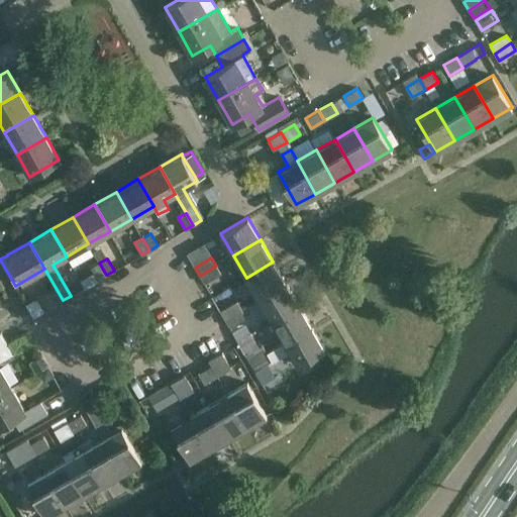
[(273,262),(246,278),(259,299),(286,283),(273,262)]
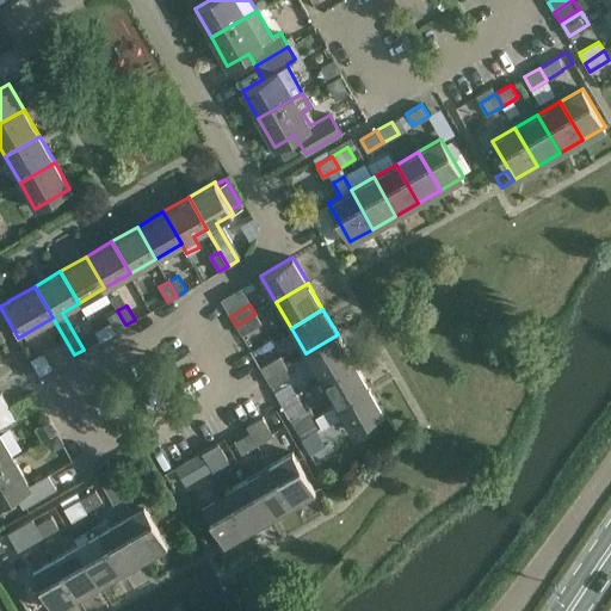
[(125,325),(117,310),(107,316),(116,331),(125,325)]
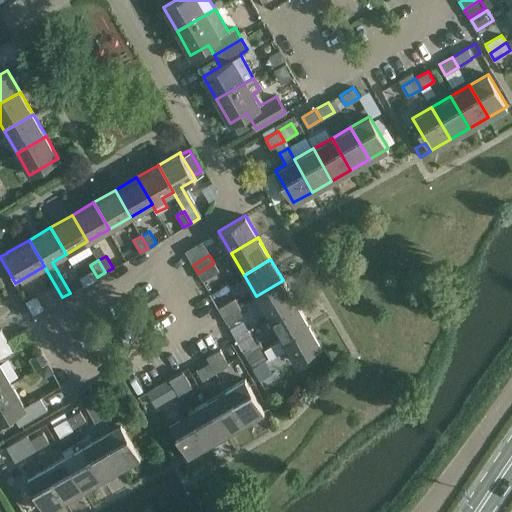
[(214,263),(198,273),(202,280),(219,271),(214,263)]
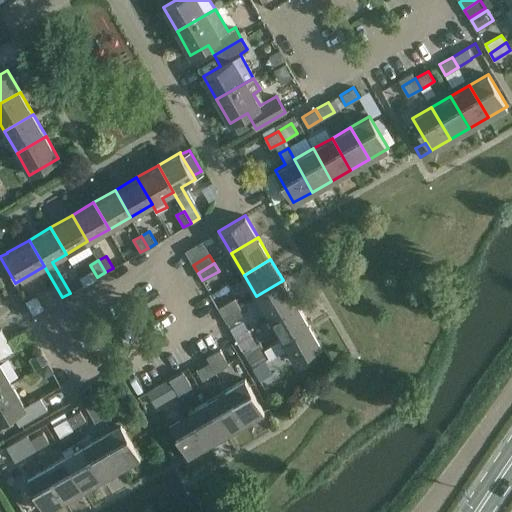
[(283,280),(256,296),(269,317),(296,301),(283,280)]
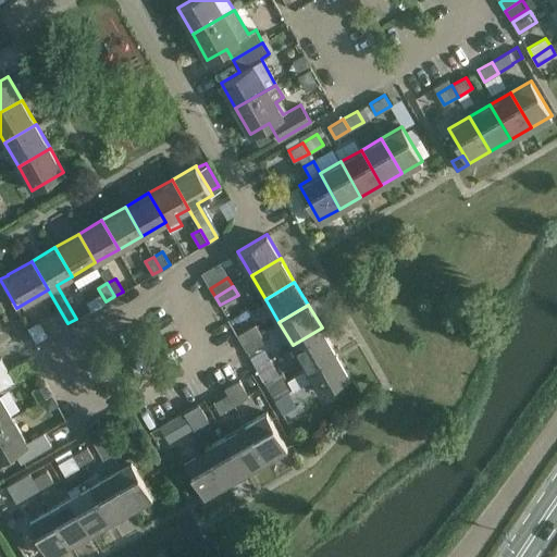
[(67,323),(60,310),(51,316),(59,329),(67,323)]
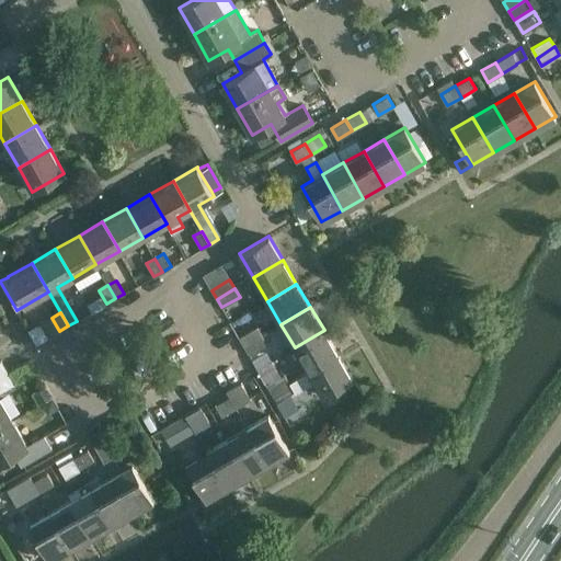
[(256,327),(239,338),(244,346),(262,335),(256,327)]
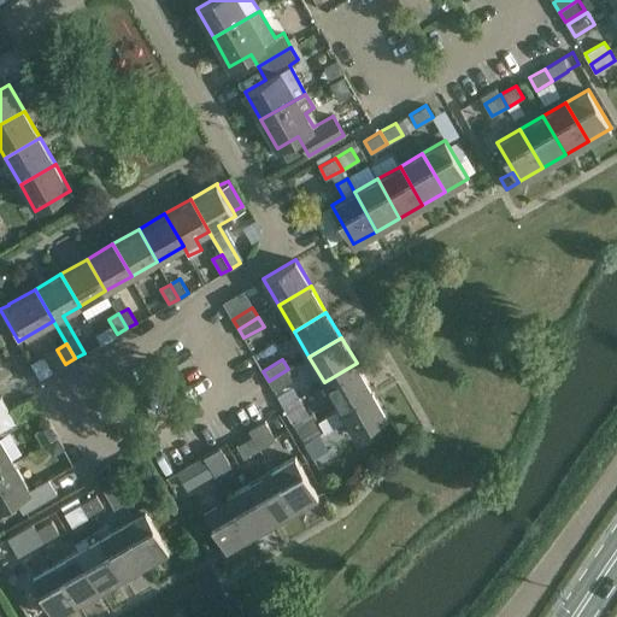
[(321,403),(331,395),(339,409),(372,389),(357,363),(324,382),(313,389),(321,403)]
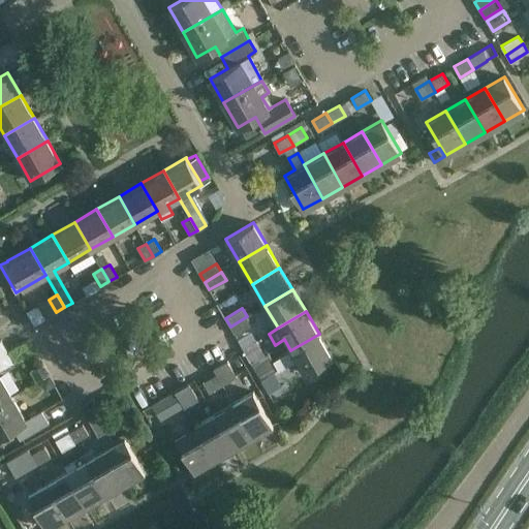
[(247,316),(230,327),(235,335),(252,324),(247,316)]
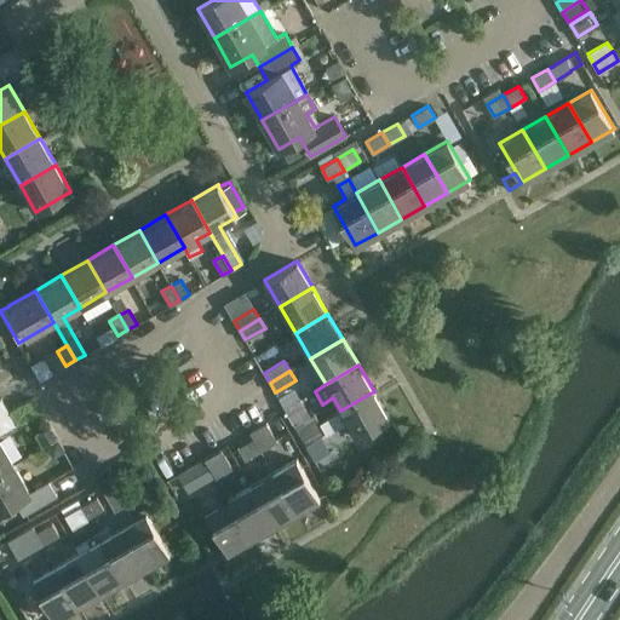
[(283,408),(285,408),(296,401),(300,399),(294,389),(279,399),(283,408)]
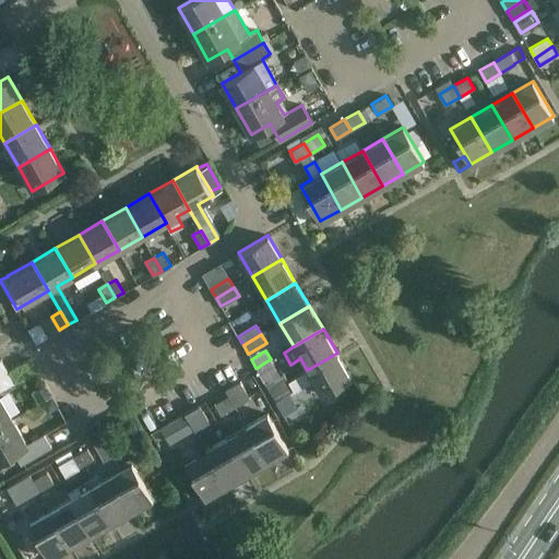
[(295,392),(313,381),(321,394),(351,377),(337,353),(307,370),(288,381),(295,392)]
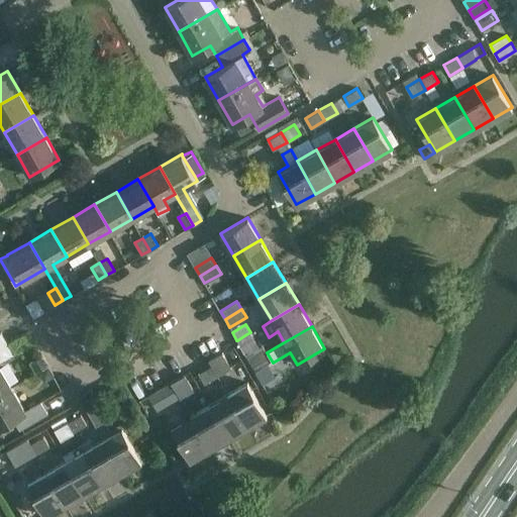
[(7,343),(0,346),(0,393),(10,388),(0,370),(0,362),(13,354),(7,343)]
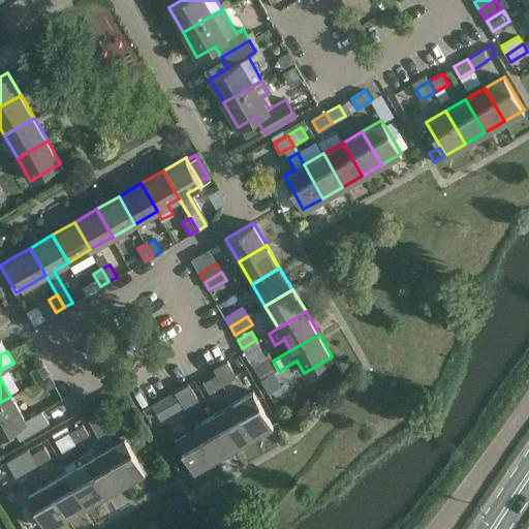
[(255,371),(273,362),(268,352),(251,363),(255,371)]
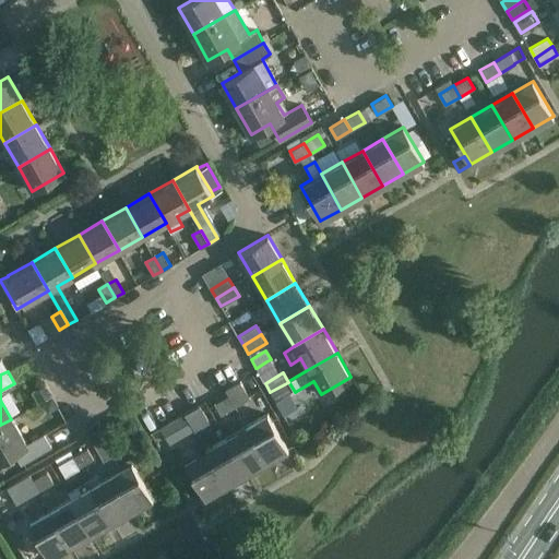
[(228,395),(235,406),(249,399),(239,381),(225,390),(228,395)]
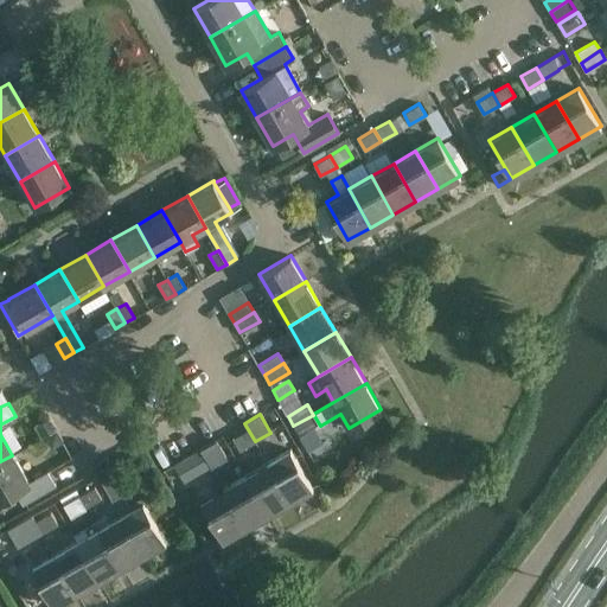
[(48,415),(33,423),(42,438),(56,429),(48,415)]
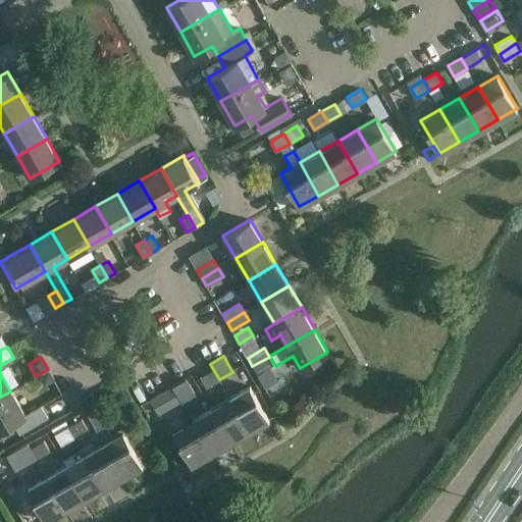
[(269,357),(252,366),(257,374),(274,364),(269,357)]
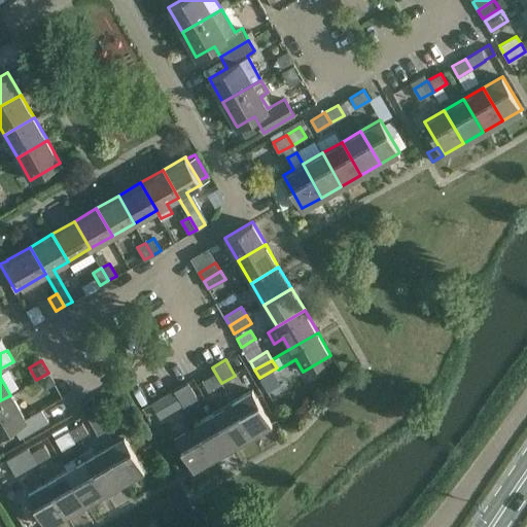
[(328,369),(326,375),(331,381),(341,375),(335,365),(328,369)]
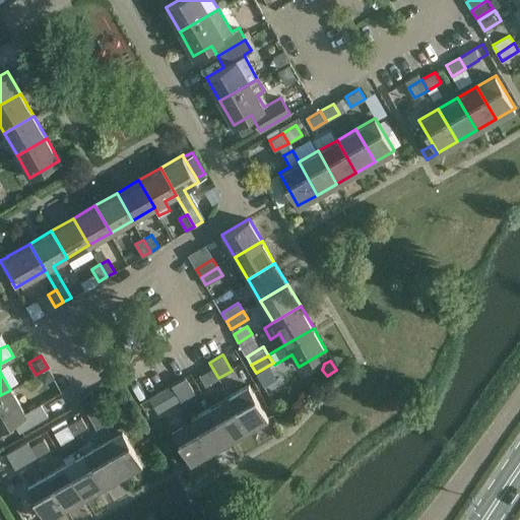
[(212,368),(199,376),(205,386),(218,378),(212,368)]
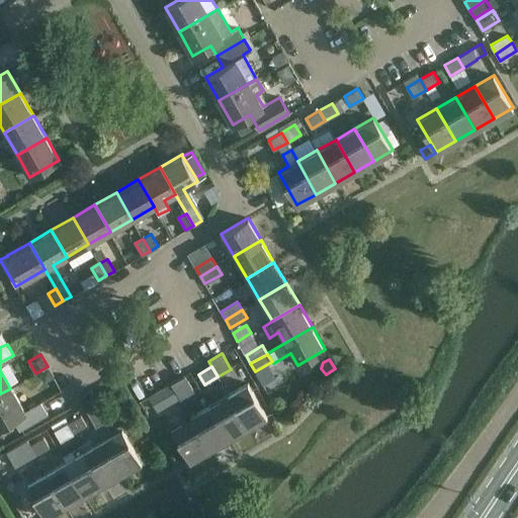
[(174,387),(180,399),(193,391),(187,380),(174,387)]
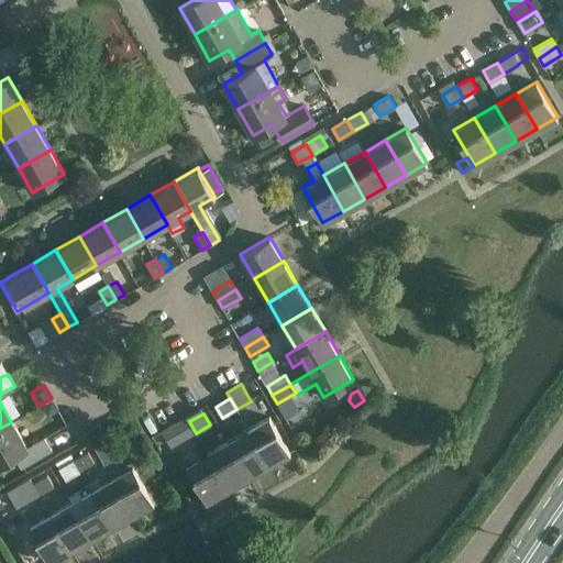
[(249,429),(268,464),(290,452),(269,417),(249,429)]
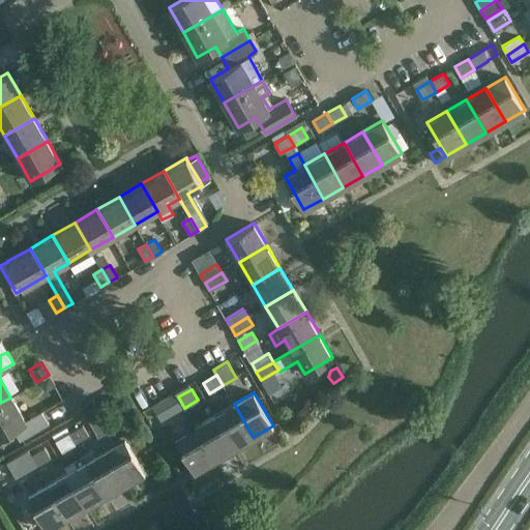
[(184,408),(178,396),(165,405),(171,415),(184,408)]
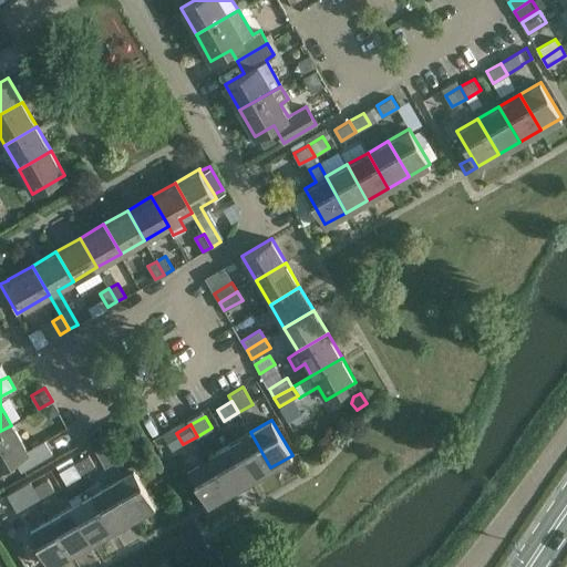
[(11,425),(0,431),(0,466),(13,459),(21,471),(52,453),(44,440),(27,451),(11,425)]
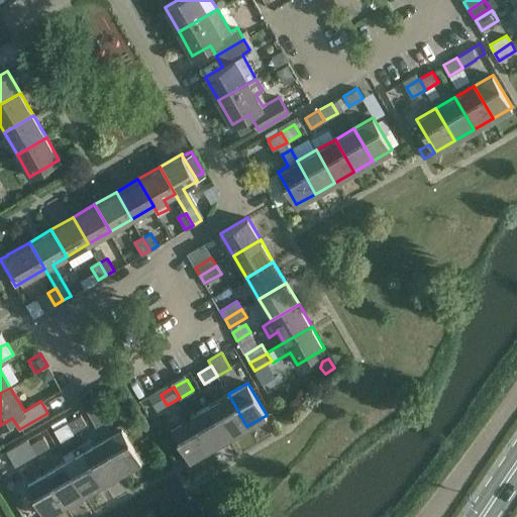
[(209,405),(228,437),(246,426),(228,394),(209,405)]
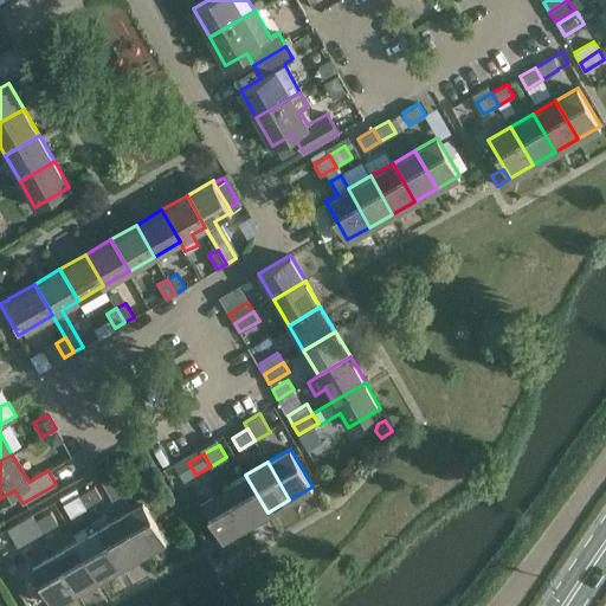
[(223,488),(245,526),(268,513),(245,475),(223,488)]
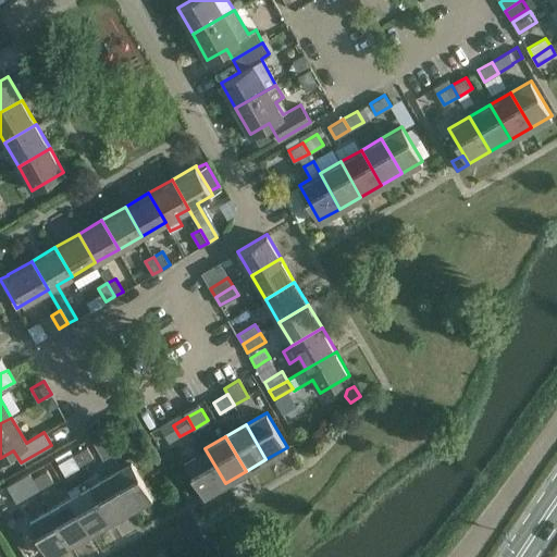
[(94,444),(111,473),(131,508),(152,496),(128,456),(118,462),(112,454),(110,455),(101,438),(94,444)]
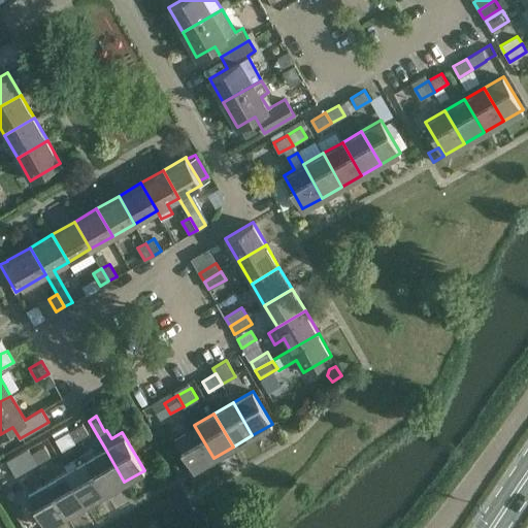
[(69,431),(75,441),(89,433),(83,423),(69,431)]
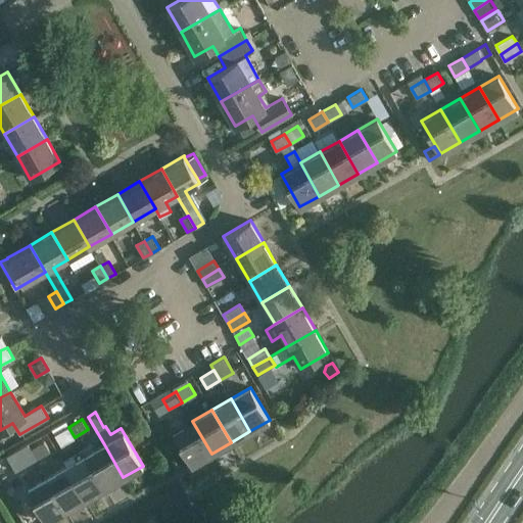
[(211,454),(192,421),(173,432),(192,465),(211,454)]
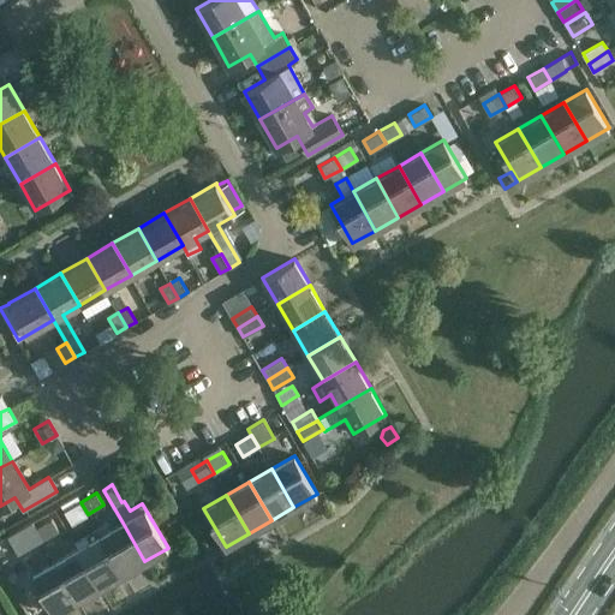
[(88,514),(81,502),(64,511),(71,524),(88,514)]
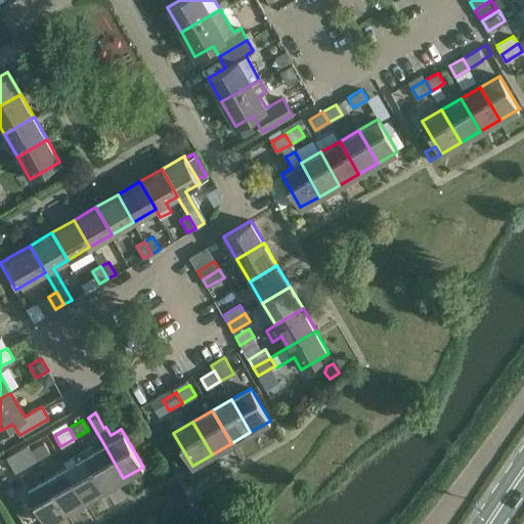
[(44,442),(31,449),(30,449),(36,461),(50,452),(44,442)]
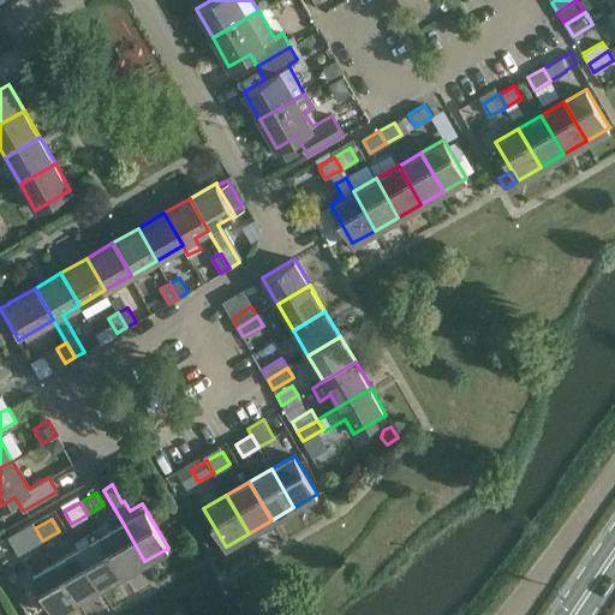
[(18,555),(42,541),(35,527),(36,527),(34,523),(9,538),(18,555)]
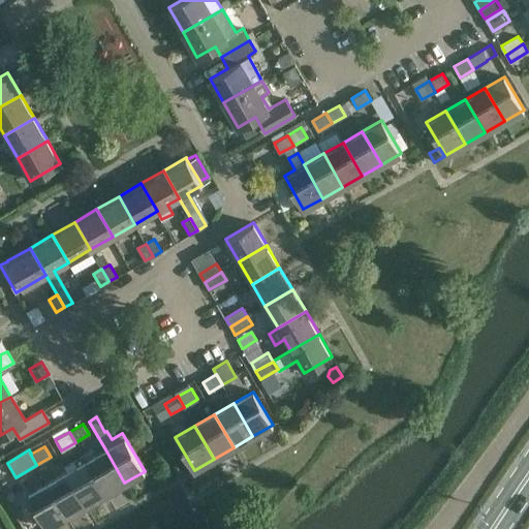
[(124,483),(105,449),(86,461),(105,494),(124,483)]
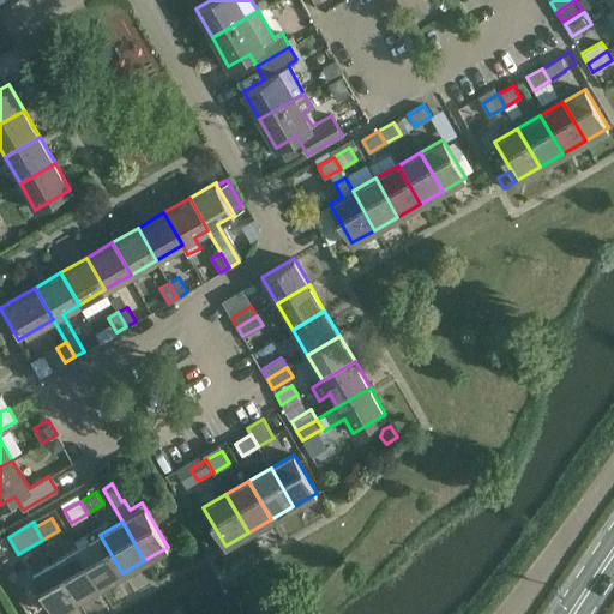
[(122,573),(100,535),(77,548),(100,587),(122,573)]
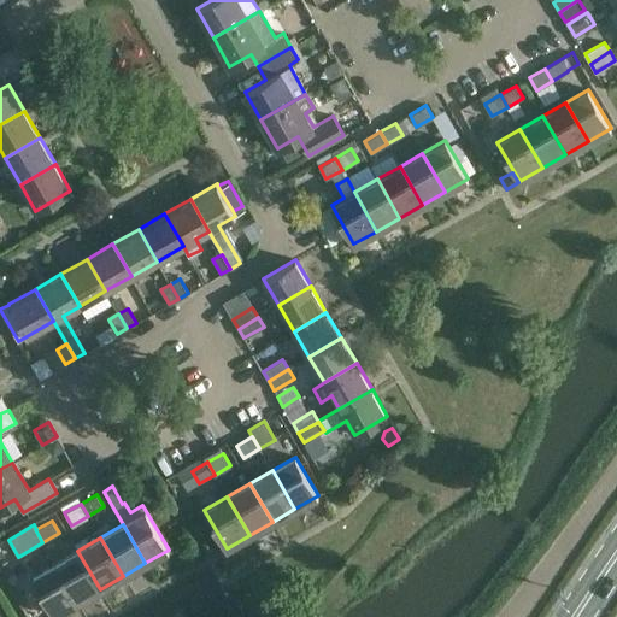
[(100,589),(77,551),(56,563),(77,603),(100,589)]
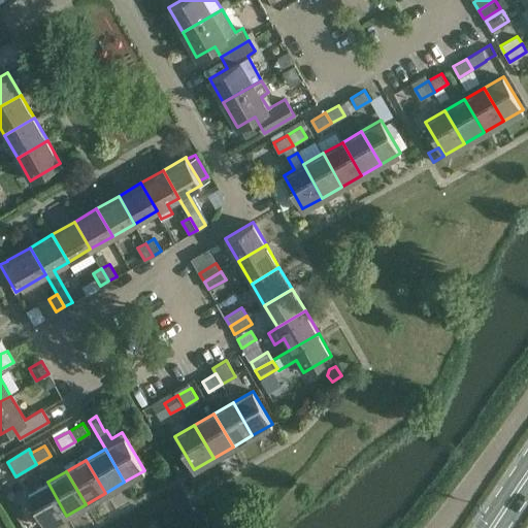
[(66,516),(47,482),(27,494),(46,527),(66,516)]
